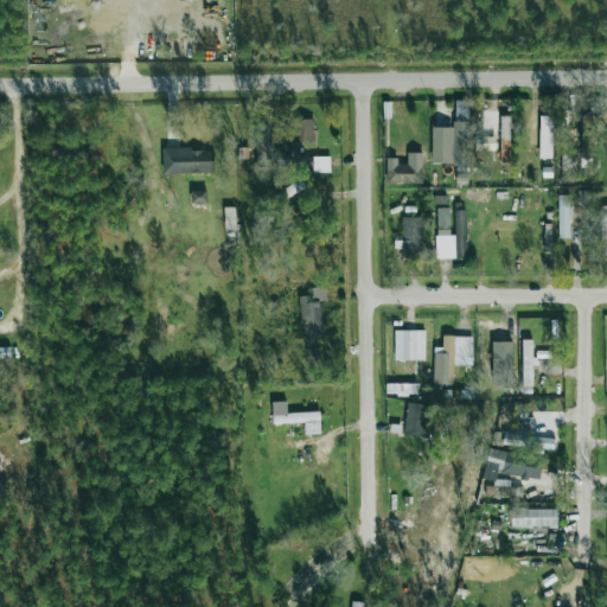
[(509,116),(499,116),(502,164),(510,163),(509,116)]
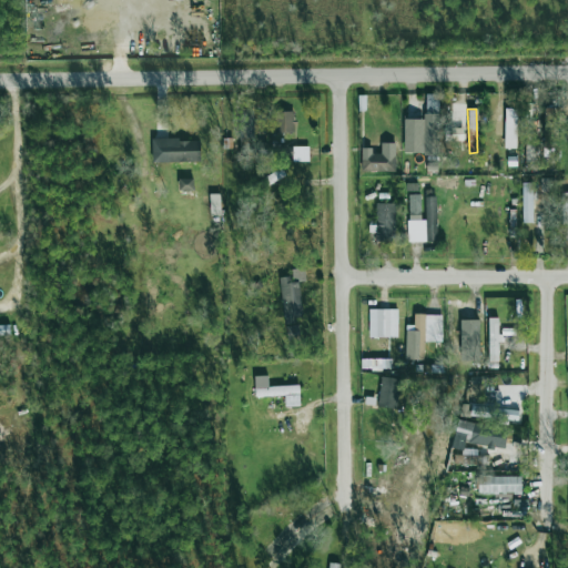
[(504,148),(516,148),(516,109),(505,109),(504,148)]
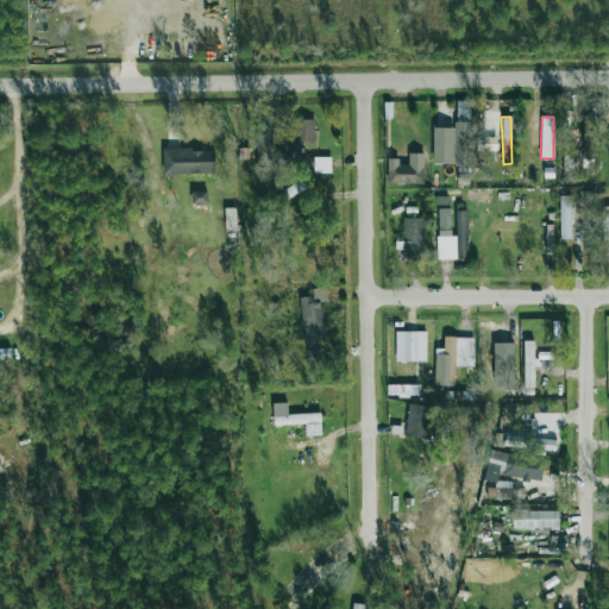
[(315,120),(295,120),(295,143),(315,142),(315,120)]
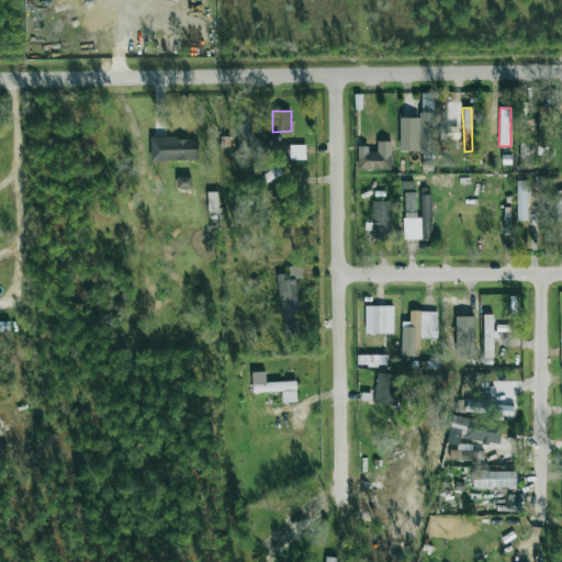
[(547,152),(549,122),(539,121),(537,150),(547,152)]
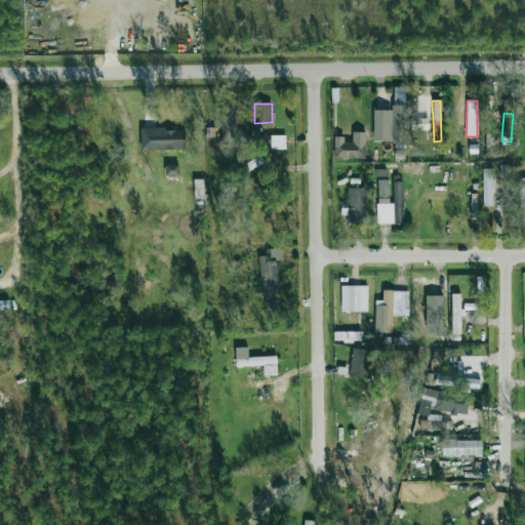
[(185,128),(139,129),(140,151),(185,150),(185,128)]
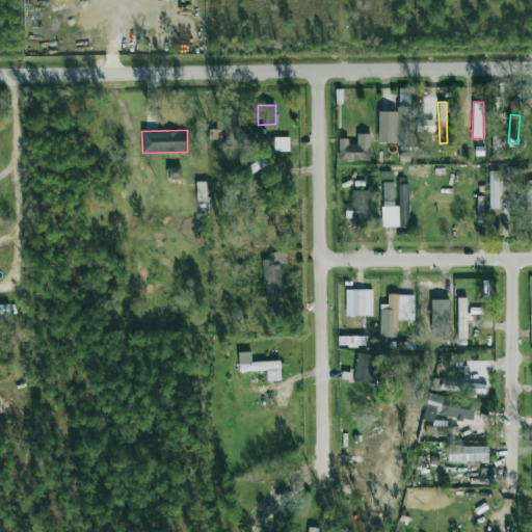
[(339,138),(338,161),(370,161),(371,134),(356,134),(356,144),(348,143),(348,138),(339,138)]
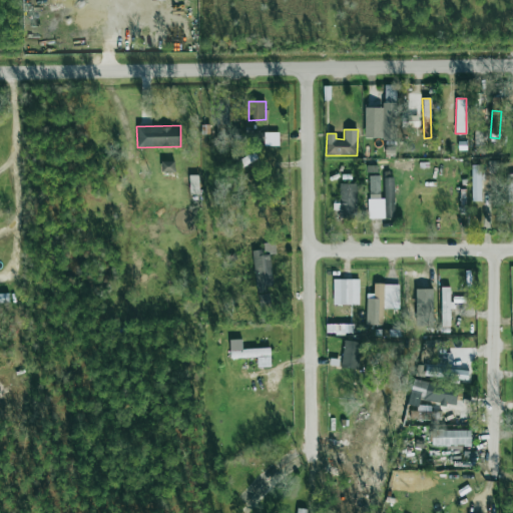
[(279,145),(279,133),(264,133),(264,146),(279,145)]
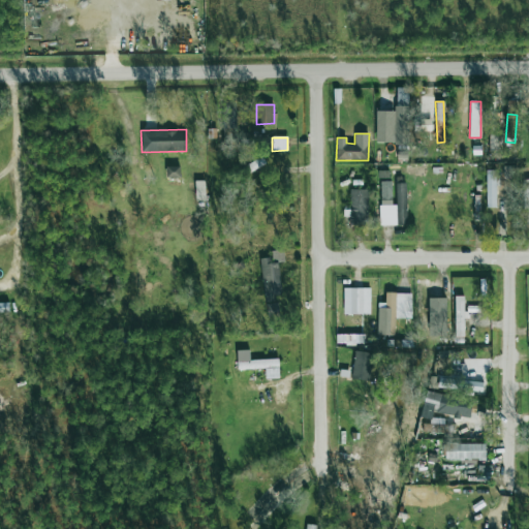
[(515,168),(504,168),(504,177),(497,176),(497,185),(515,185),(515,168)]
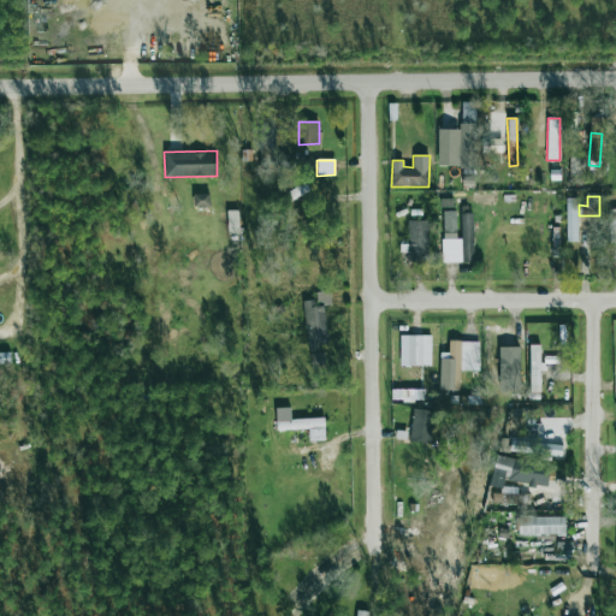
[(578,242),(579,199),(567,197),(566,242),(578,242)]
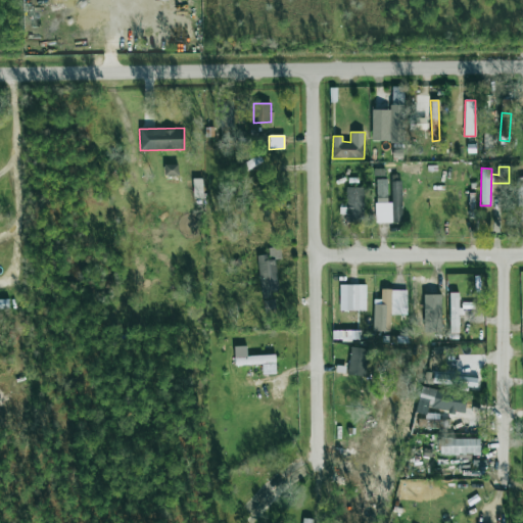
[(376,223),(401,223),(401,181),(391,182),(392,202),(386,202),(386,188),(376,188),(376,223)]
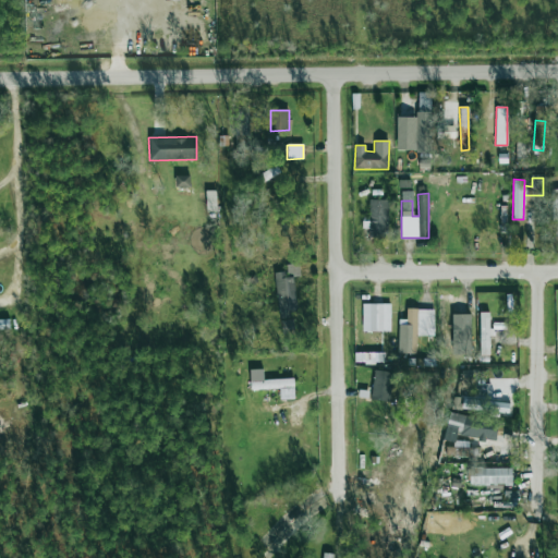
[(388,201),(370,199),(368,237),(388,237),(388,201)]
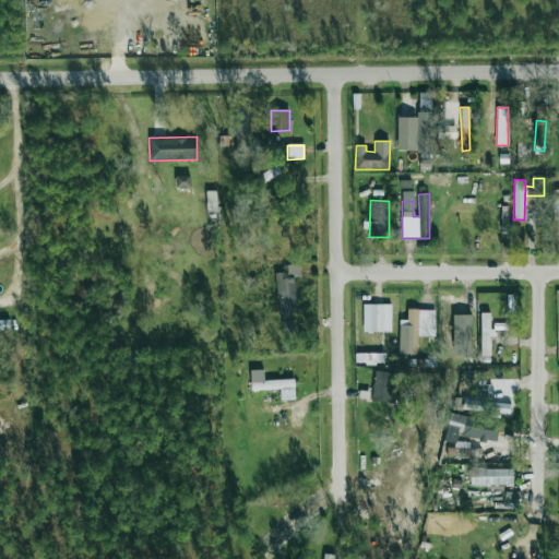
[(275,273),(282,337),(297,335),(292,277),(299,276),(298,265),(287,266),(287,272),(275,273)]
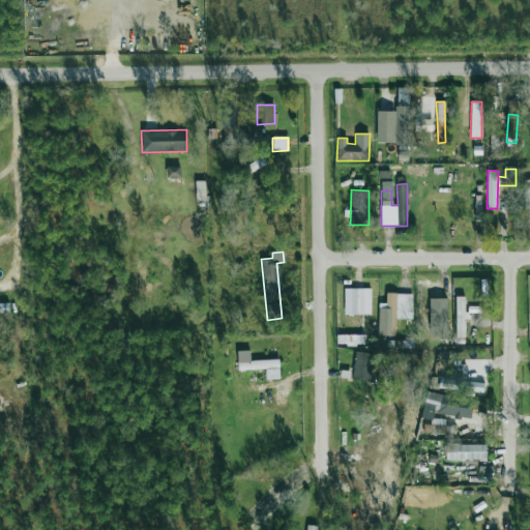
[(344,289),(345,315),(371,315),(371,289),(344,289)]
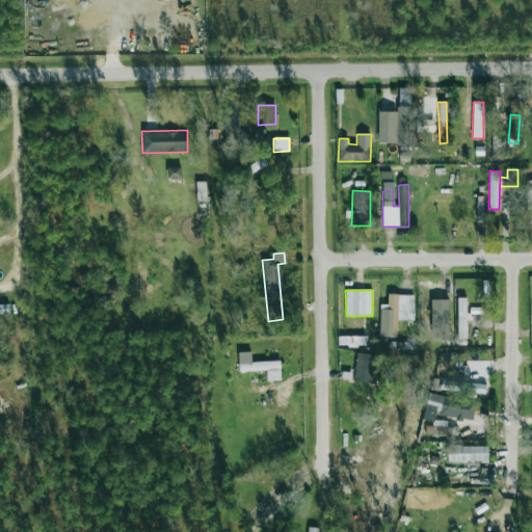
[(414,295),(388,294),(388,310),(380,310),(379,337),(397,338),(397,320),(414,320),(414,295)]
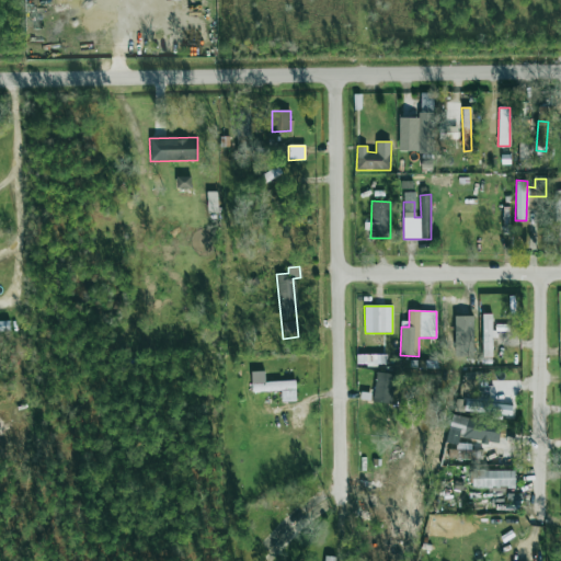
[(492,315),(483,315),(482,357),(493,357),(493,330),(492,330),(492,315)]
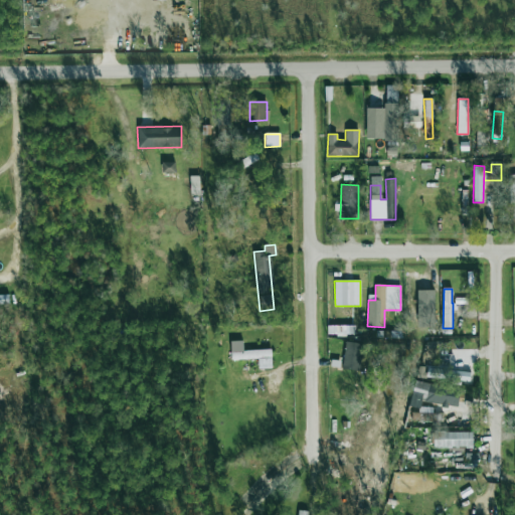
[(359,371),(363,344),(345,341),(342,368),(359,371)]
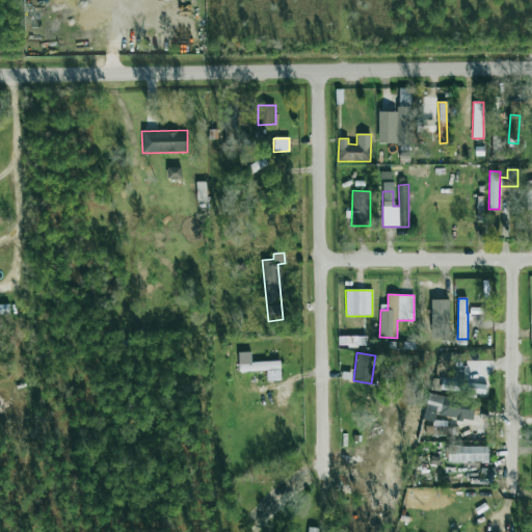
[(239,371),(266,370),(267,380),(281,380),(280,362),(239,363),(239,371)]
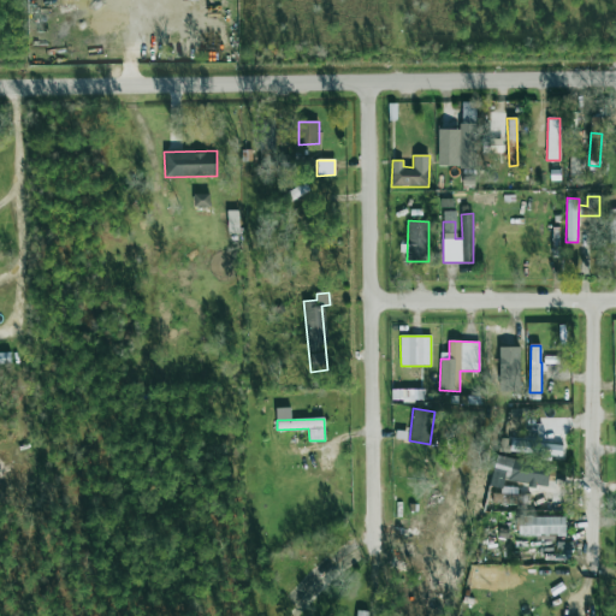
[(562,456),(562,444),(510,442),(509,454),(562,456)]
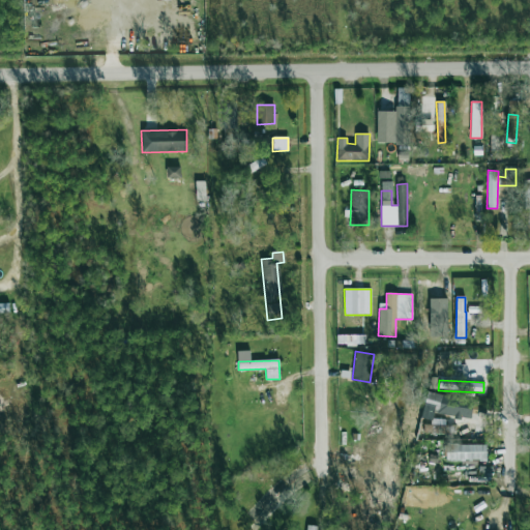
[(437,415),(471,419),(473,400),(427,394),(424,408),(438,410),(437,415)]
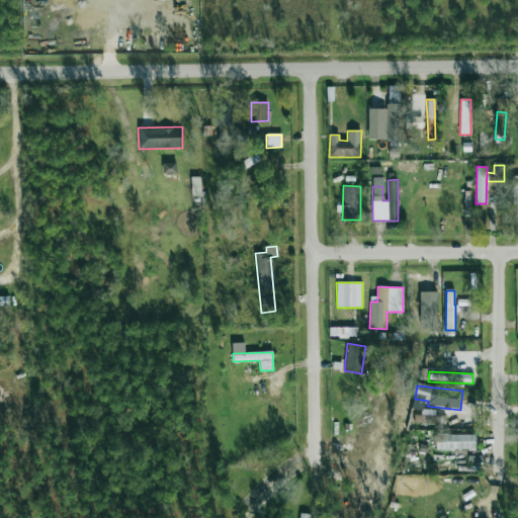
[(435,433),(435,449),(476,450),(476,434),(435,433)]
